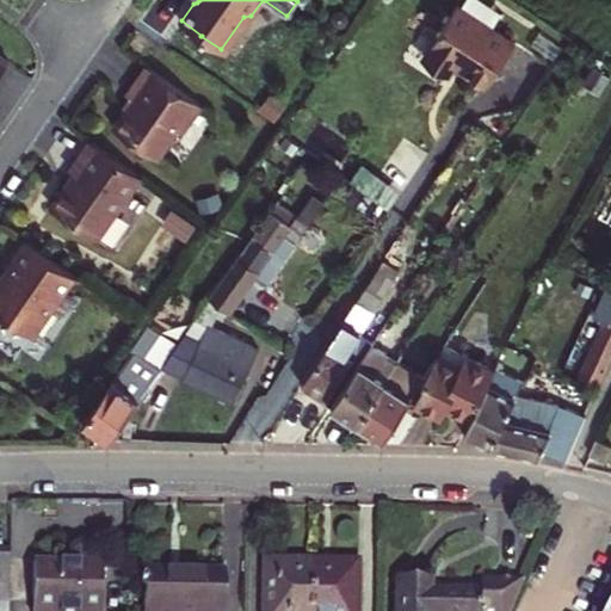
[(450,71),(454,67),(486,87),(514,43),(457,6),(425,55),(450,71)]
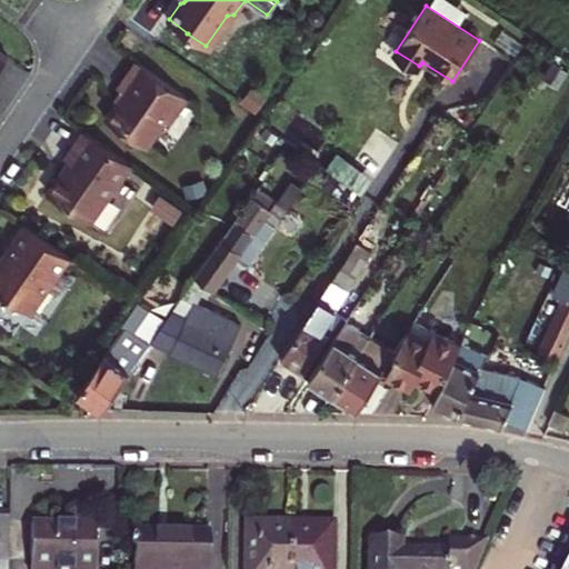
[(309,16),(310,21),(316,25),(321,23),(326,19),(323,12),(318,9),(312,10),(309,16)]
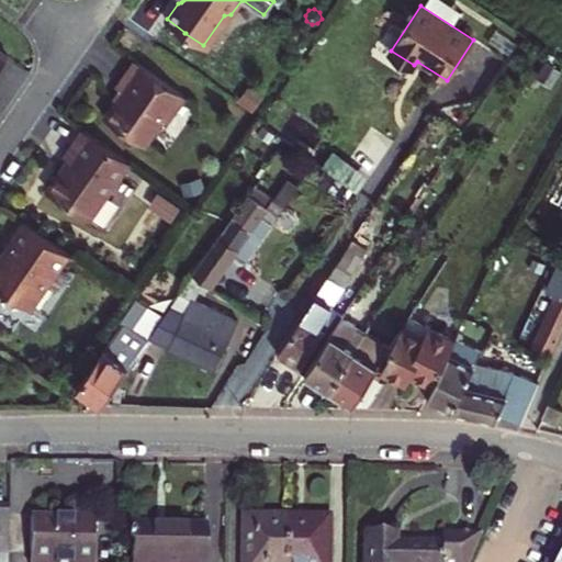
[(164,119),(167,121),(186,94),(134,59),(116,86),(123,90),(104,116),(145,145),(164,119)]
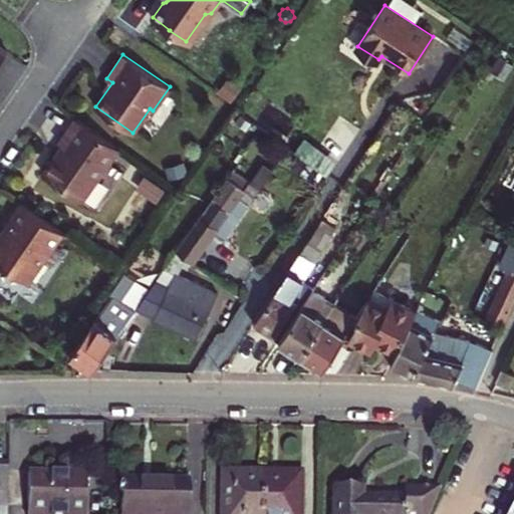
[(239,87),(227,80),(219,91),(231,99),(239,87)]
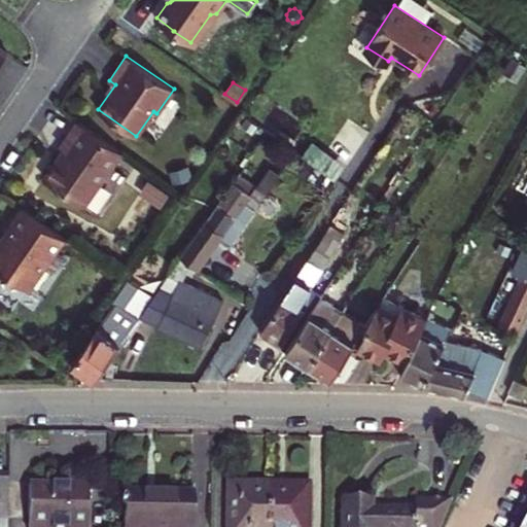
[(45,177),(84,205),(121,151),(78,121),(62,146),(66,149),(45,177)]
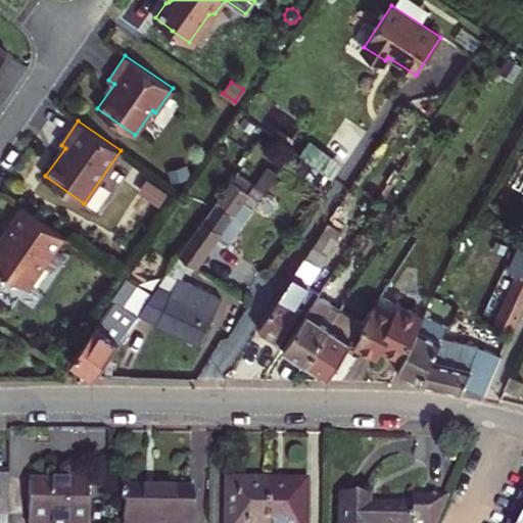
[(299,153),(333,179),(343,164),(311,140),(299,153)]
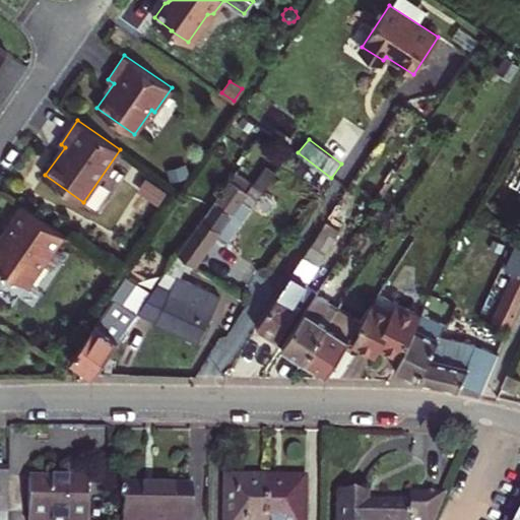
[(231,180),(236,172),(241,165),(236,161),(225,177),(231,180)]
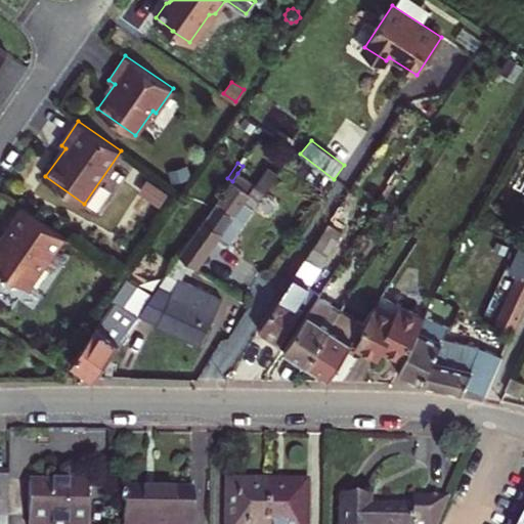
[(265,192),(237,173),(232,181),(180,255),(197,267),(218,236),(228,244),(265,192)]
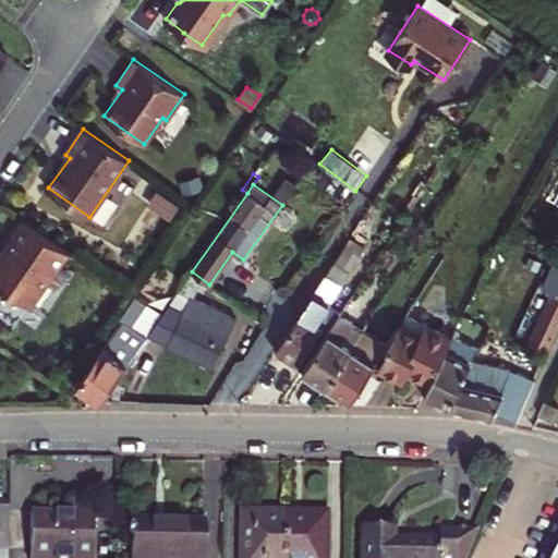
[(0,282),(3,286),(0,289),(0,324),(12,332),(31,304),(28,303),(48,275),(51,276),(69,251),(23,219),(5,244),(9,246),(0,258),(0,282)]
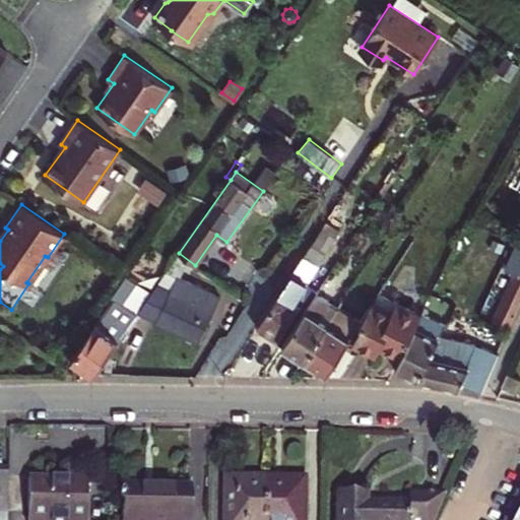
[(258,327),(282,344),(315,295),(310,291),(314,285),(307,281),(340,230),(327,221),(258,327)]
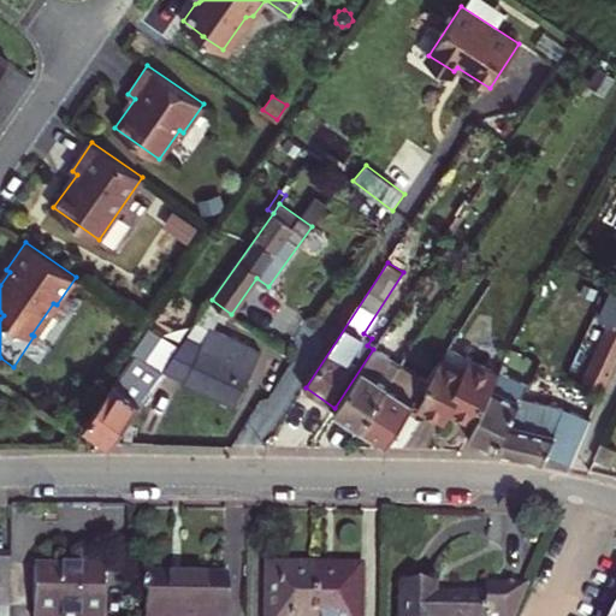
[(579,294),(594,301),(599,290),(584,283),(579,294)]
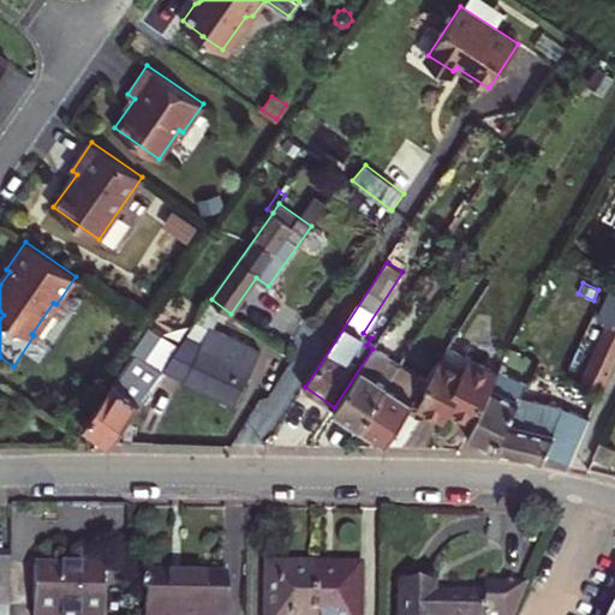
[(593,378),(604,383),(614,360),(614,288),(603,318),(608,320),(583,380),(591,383),(593,378)]
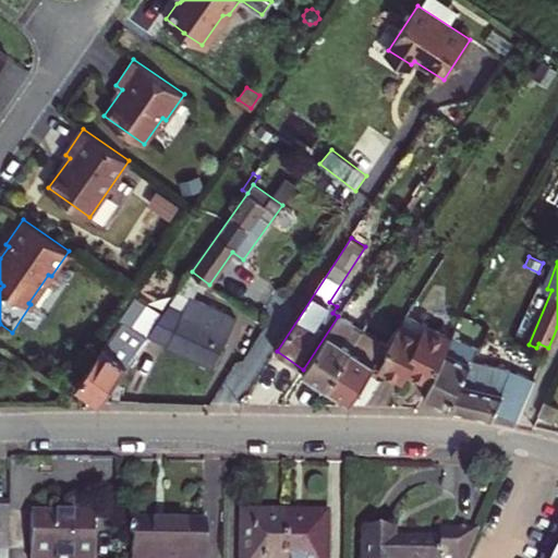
[(190,278),(206,289),(209,284),(193,273),(190,278)]
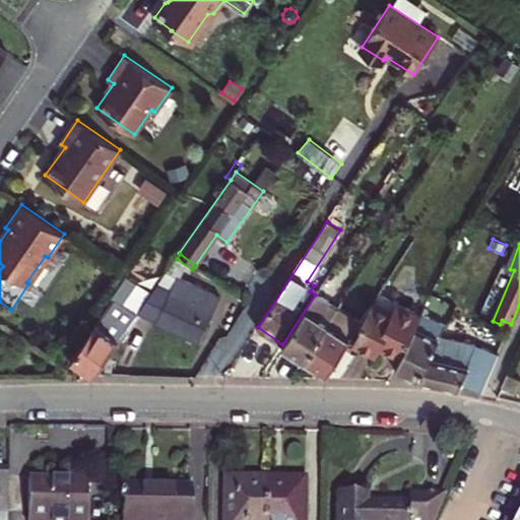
[(336,297),(341,301),(362,270),(353,265),(342,282),(345,284),(336,297)]
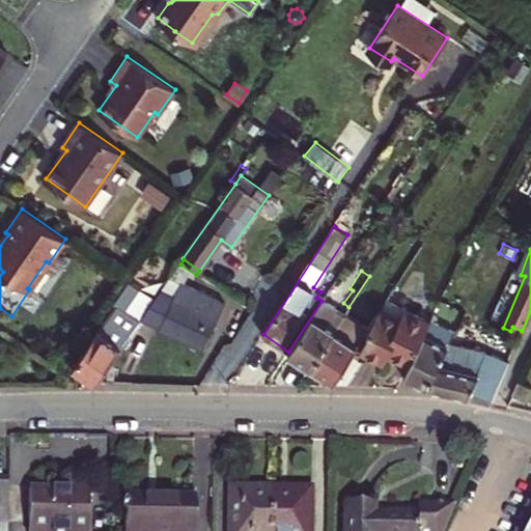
[(369,282),(379,287),(386,276),(376,271),(369,282)]
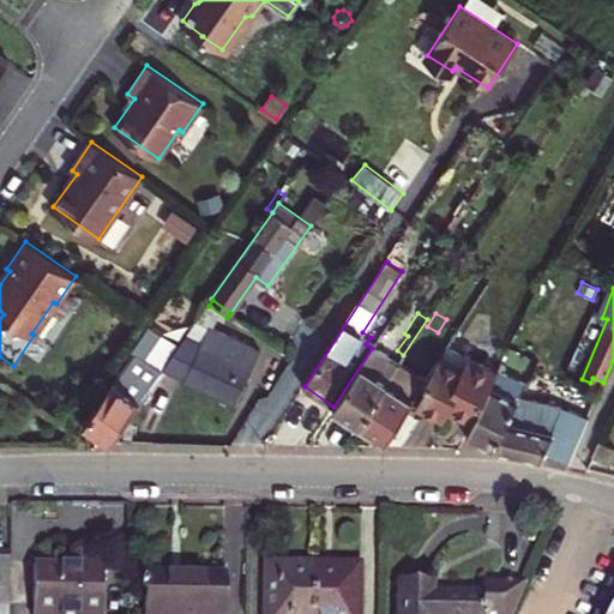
[(516,314),(499,347),(504,350),(521,317),(516,314)]
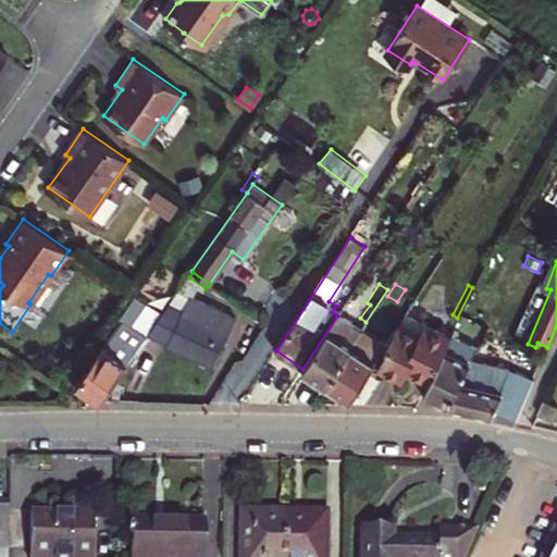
[(120,314),(122,317),(76,382),(102,399),(147,334),(137,326),(131,323),(147,300),(135,293),(120,314)]
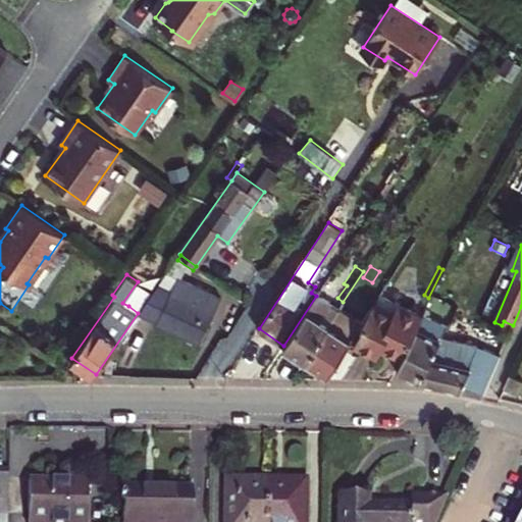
[(120,341),(126,345),(146,315),(158,320),(158,321),(200,342),(221,299),(178,277),(172,290),(159,283),(153,293),(139,311),(138,313),(120,341)]
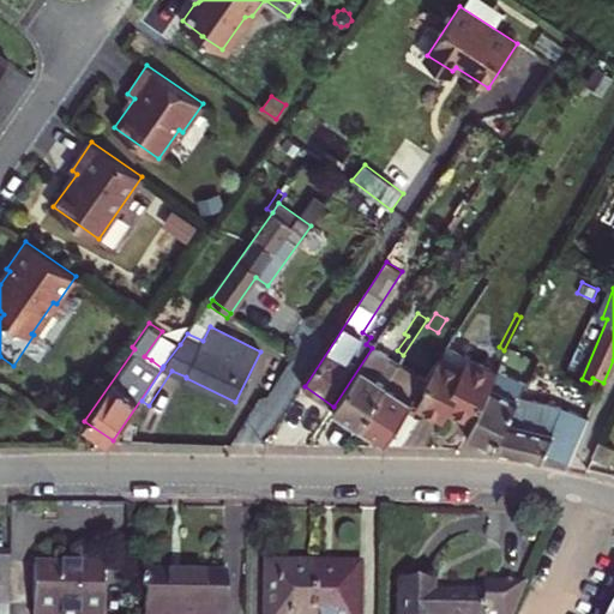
[(180,344),(162,331),(144,356),(151,360),(162,368),(163,366),(180,344)]
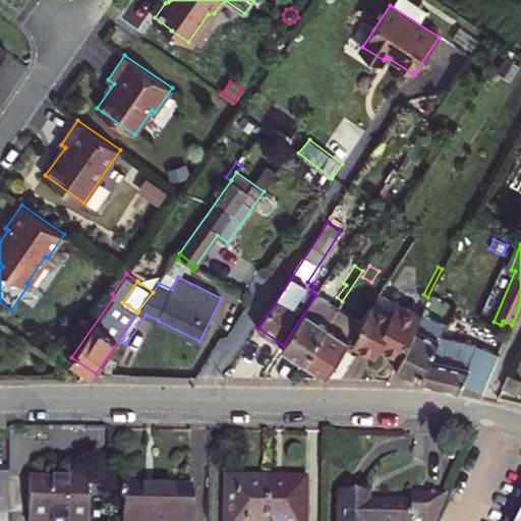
[(283,345),(305,358),(339,307),(317,293),(315,295),(283,345)]
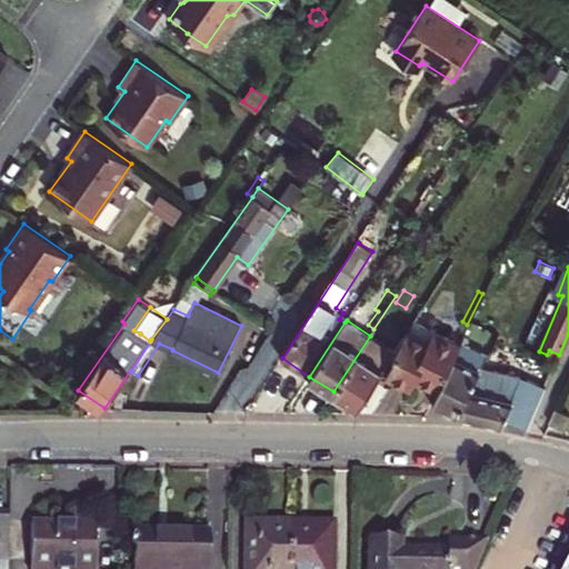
[(455,358),(459,347),(412,325),(395,351),(391,357),(396,360),(388,371),(387,373),(411,386),(416,376),(440,388),(455,358)]
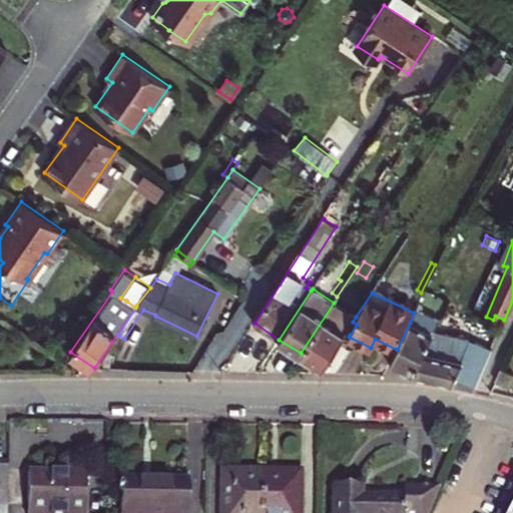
[(301,353),(323,367),(346,332),(353,322),(356,317),(340,307),(343,301),(337,297),(334,303),(301,353)]
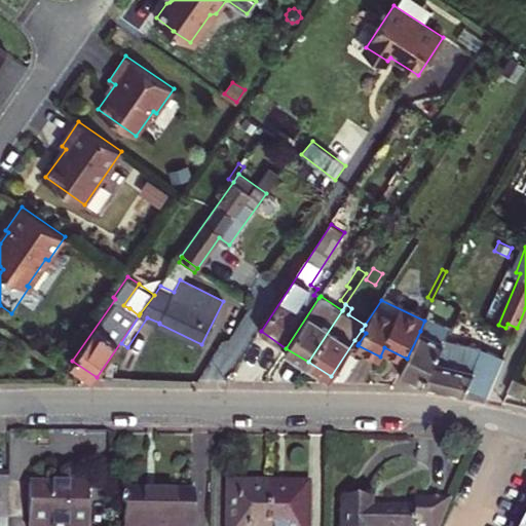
[(439,306),(435,313),(443,316),(446,310),(439,306)]
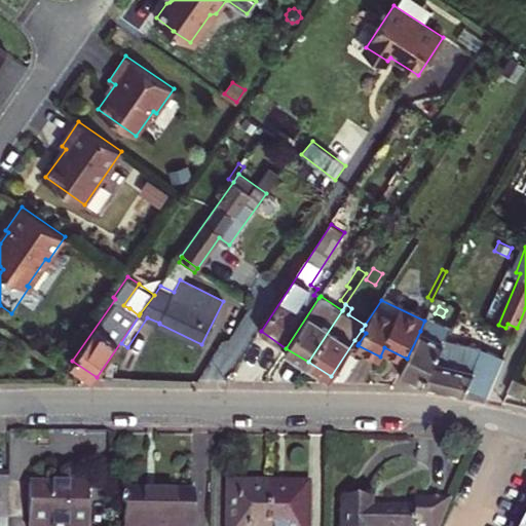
[(354,340),(359,343),(366,333),(362,330),(354,340)]
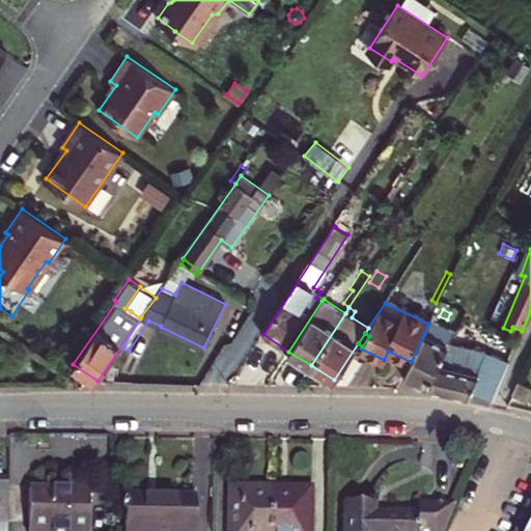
[(411,362),(403,375),(427,388),(438,364),(438,365),(448,344),(424,334),(411,362)]
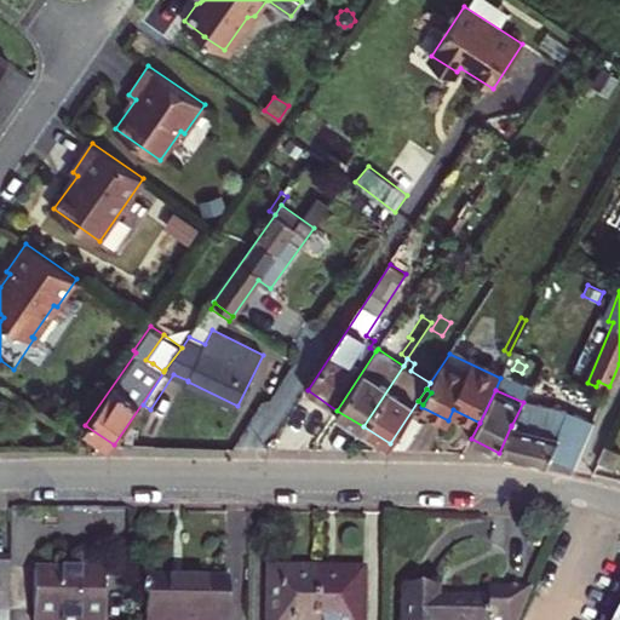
[(511,425),(499,453),(573,470),(593,422),(567,411),(524,401),(523,403),(523,402),(511,426),(511,425)]
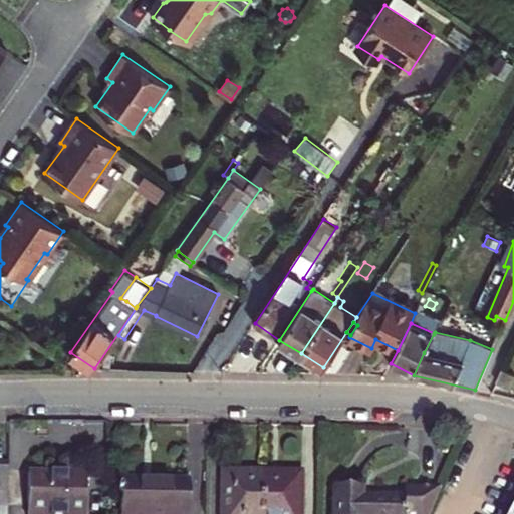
[(497,381),(511,389),(513,380),(513,374),(503,369),(497,381)]
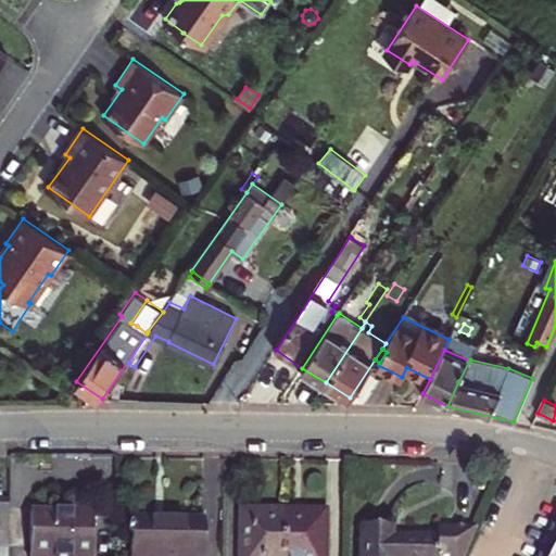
[(240,509),(239,555),(282,555),(283,516),(265,515),(266,509),(240,509)]
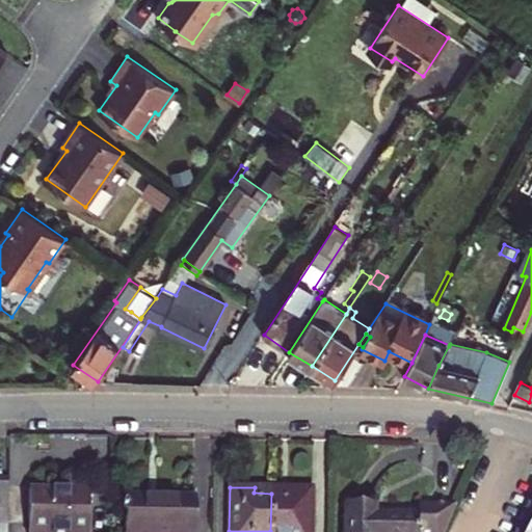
[(28,516),(27,531),(87,531),(88,493),(69,491),(69,489),(61,488),(61,491),(28,490),(28,516)]
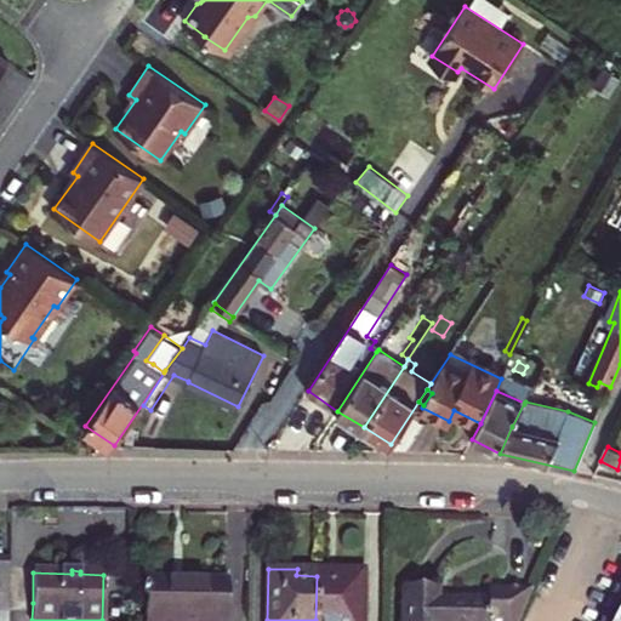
[(317,576),(315,620),(363,620),(365,570),(337,570),(336,576),(317,576)]
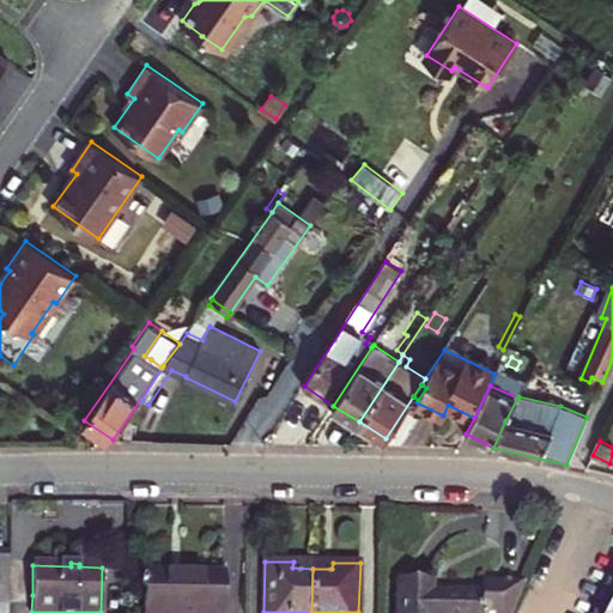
[(32,565),(10,565),(10,589),(8,595),(32,595),(32,565)]
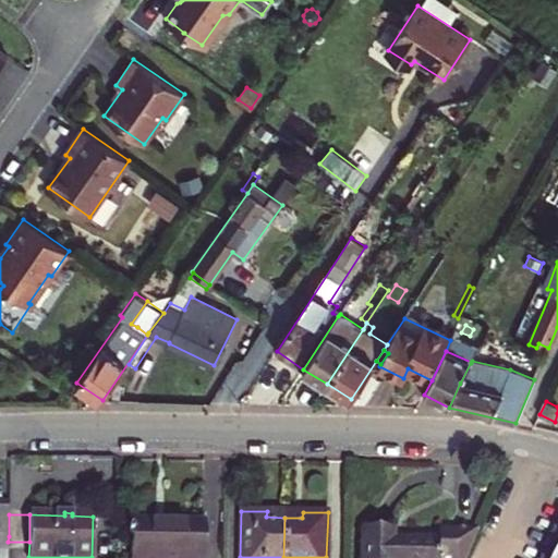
[(131,522),(130,557),(204,557),(205,523),(131,522)]
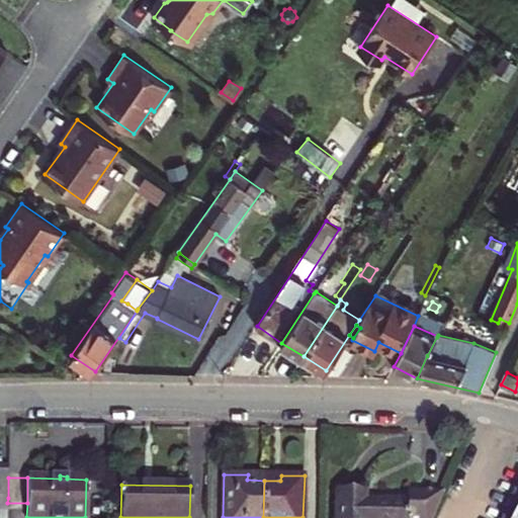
[(413,493),(413,503),(364,502),(364,492),(335,492),(334,517),(433,517),(444,494),(413,493)]
